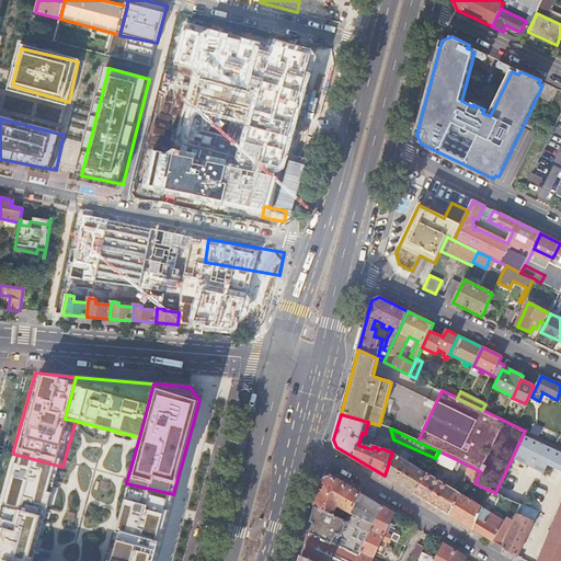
[(560,448),(526,432),(513,459),(545,474),(548,467),(560,472),(560,448)]
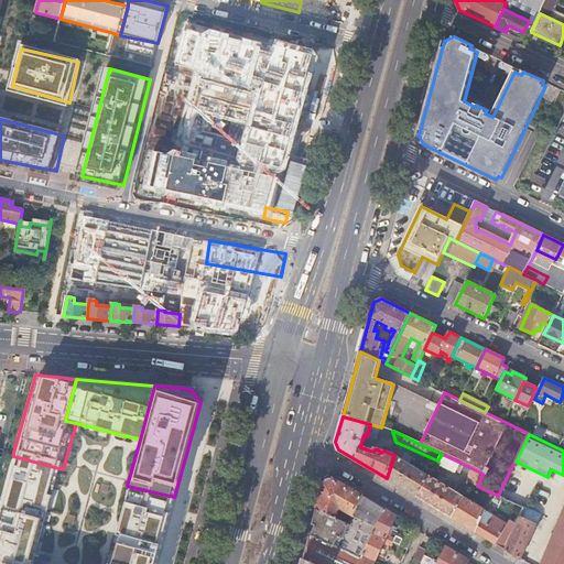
[(399,457),(394,455),(387,478),(416,496),(429,476),(409,464),(413,458),(404,453),(403,455),(400,454),(399,457)]
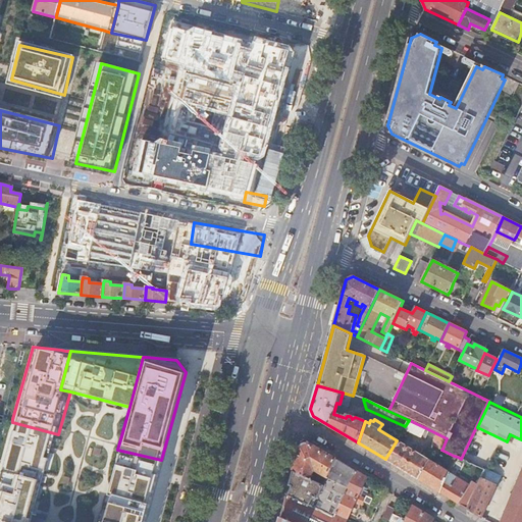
[(426,428),(409,420),(405,426),(403,429),(422,438),(426,428)]
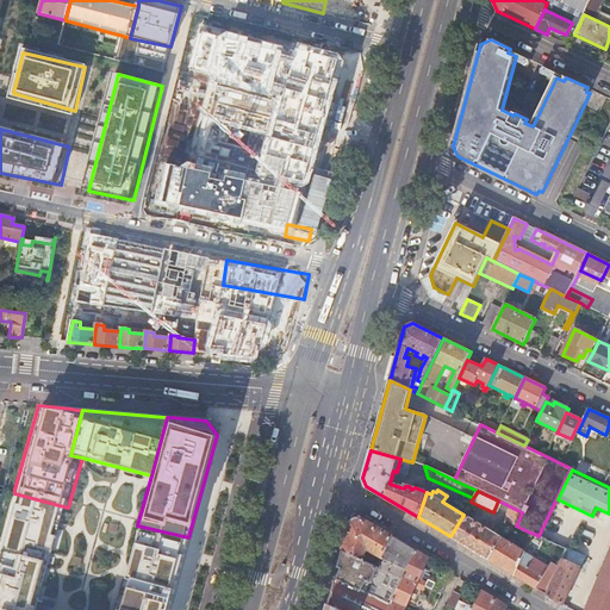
[(68,508),(14,493),(13,496),(0,545),(0,568),(49,582),(68,508)]
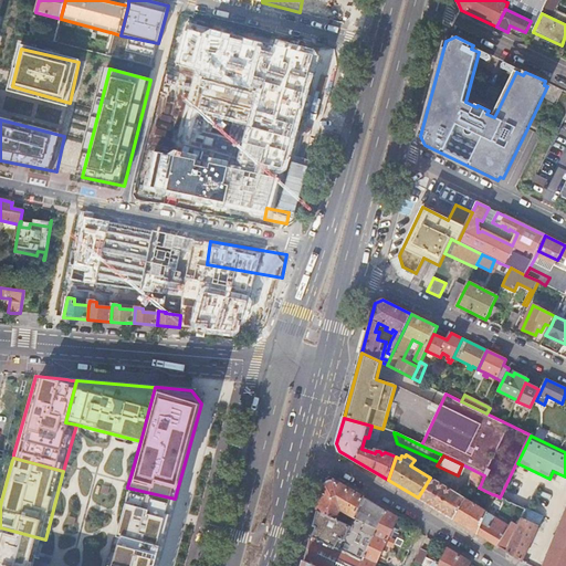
[(484,475),(473,470),(470,482),(480,486),(484,475)]
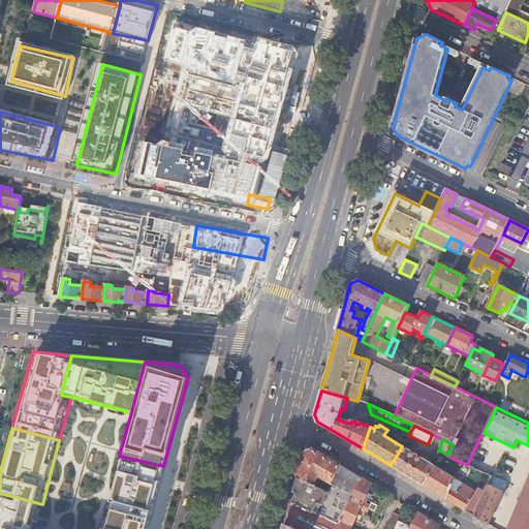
[(428,462),(402,446),(391,465),(424,485),(434,466),(431,463),(432,461),(430,459),(428,462)]
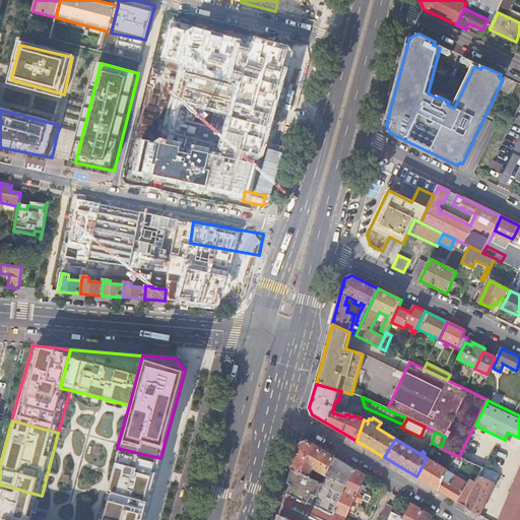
[(321,484),(334,458),(305,441),(299,444),(296,455),(291,469),(321,484)]
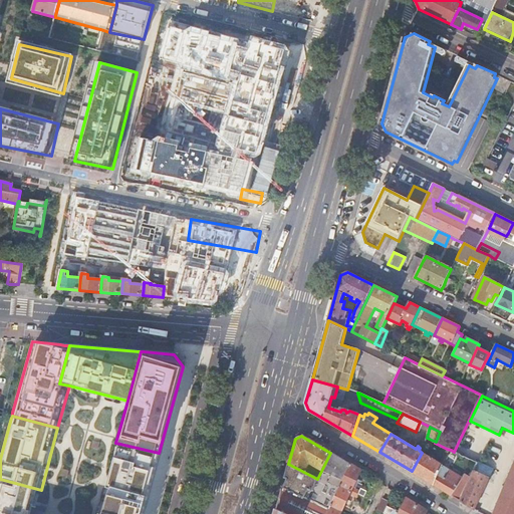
[(159,453),(115,443),(99,495),(144,506),(159,453)]
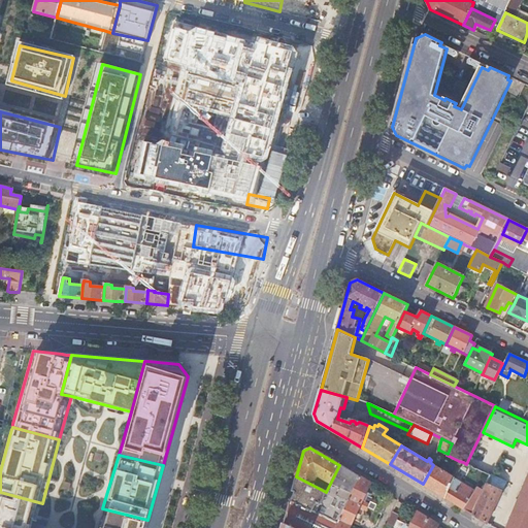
[(360,477),(339,465),(326,492),(296,476),(293,489),(284,523),(294,527),(335,527),(339,521),(350,499),(360,477)]
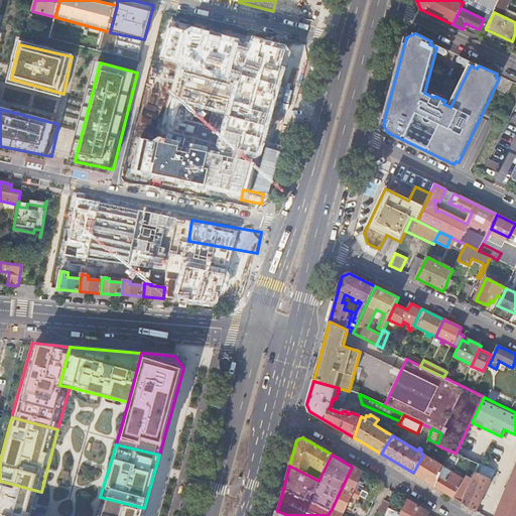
[(444,468),(423,455),(413,473),(435,487),(444,469),(444,468)]
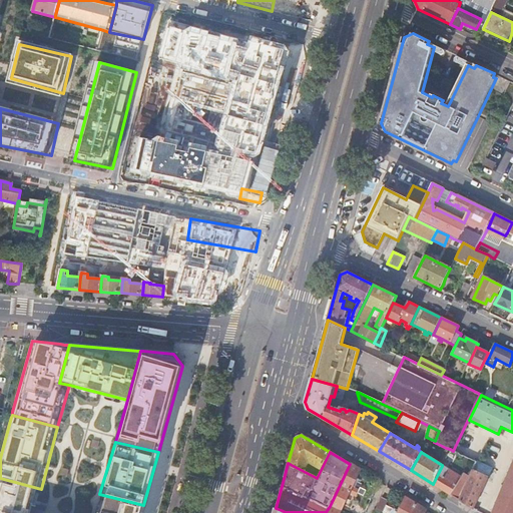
[(483,465),(476,462),(459,500),(473,509),(490,474),(493,469),(483,465)]
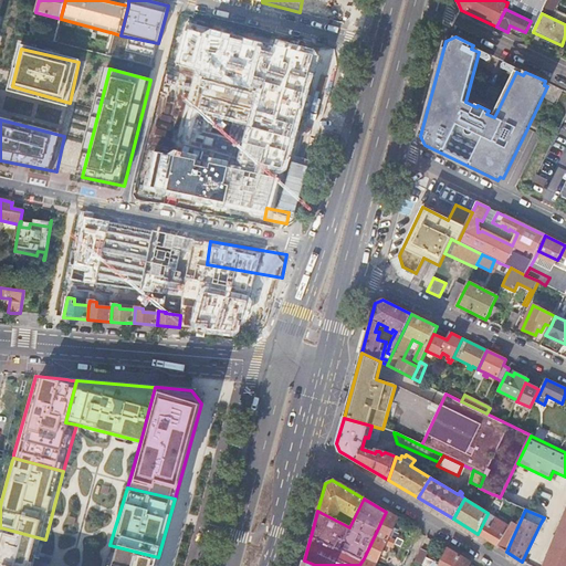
[(565,565),(565,510),(543,565),(565,565)]
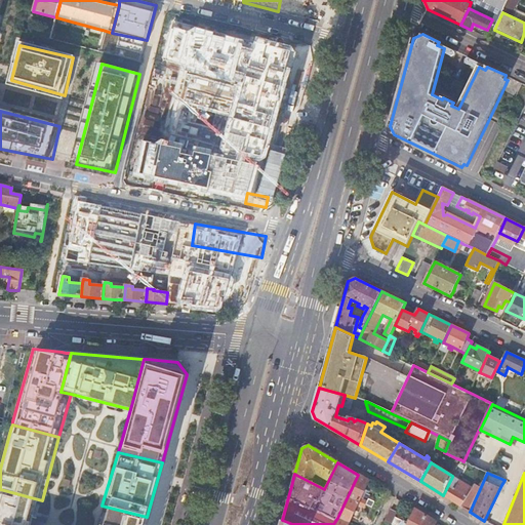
[(368,481),(358,475),(348,496),(366,506),(379,512),(385,500),(376,497),(374,502),(368,499),(366,501),(360,498),(368,481)]
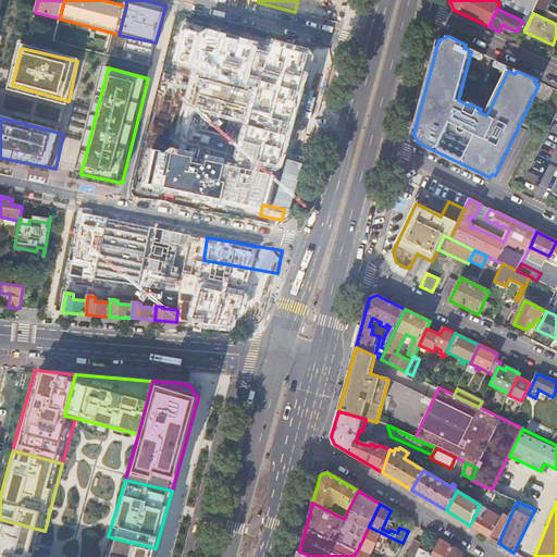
[(470,525),(490,537),(500,519),(480,506),(470,525)]
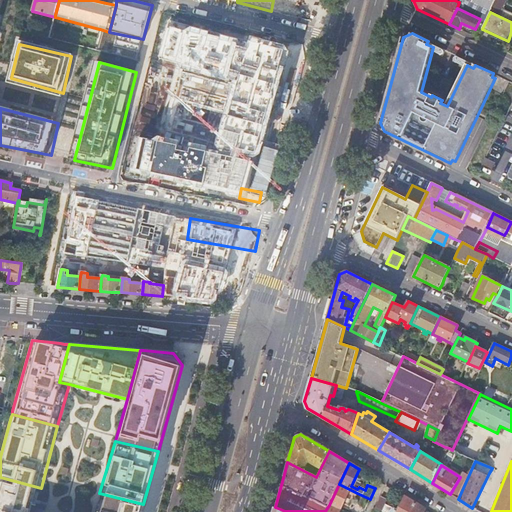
[(34,511),(41,488),(0,477),(0,511),(34,511)]
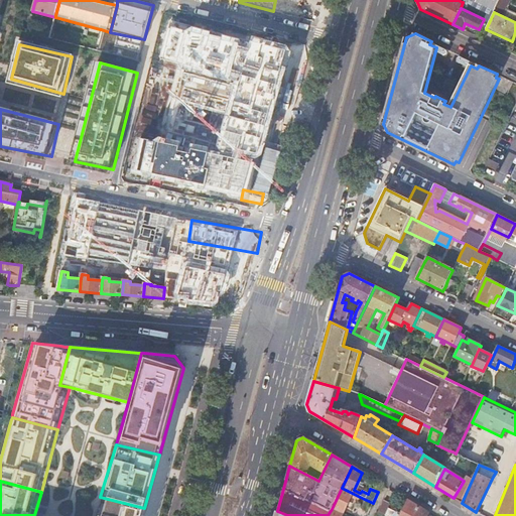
[(360,497),(342,488),(332,509),(343,514),(345,508),(353,512),(360,497)]
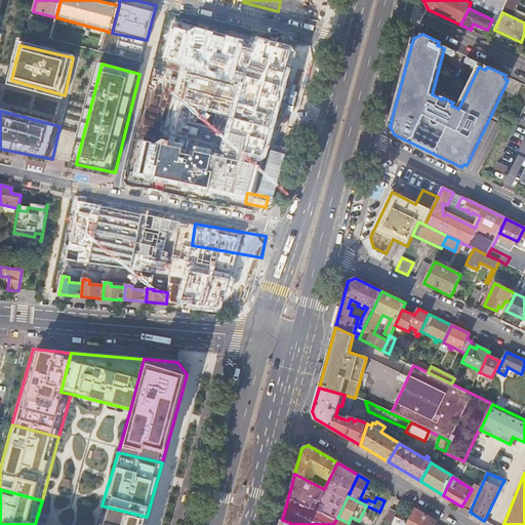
[(144,524),(147,517),(102,506),(96,524),(144,524)]
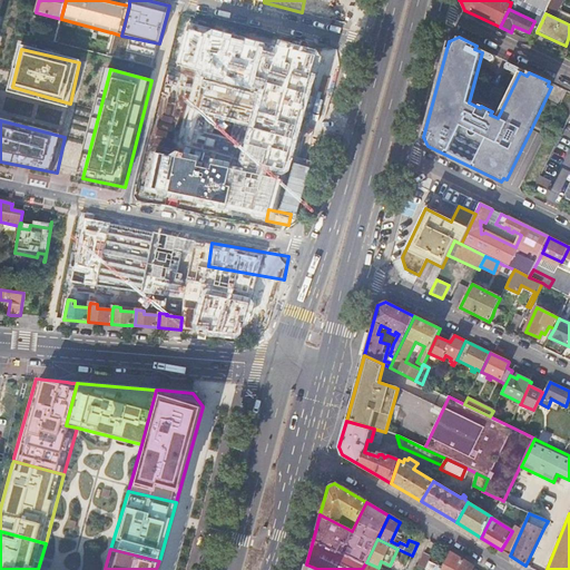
[(457,569),(462,560),(451,553),(444,569),(429,561),(431,557),(423,553),(418,567),(424,569),(457,569)]
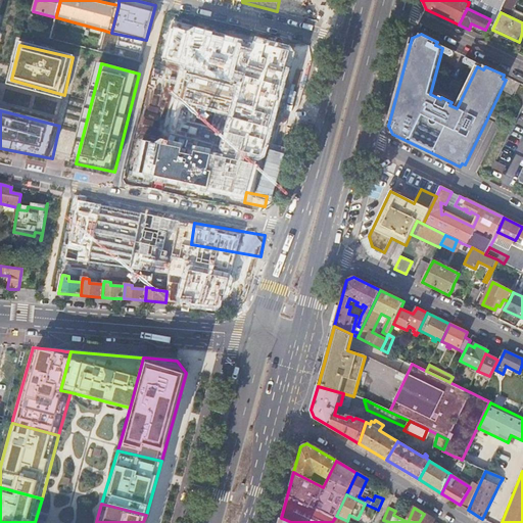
[(432,522),(434,520),(424,514),(419,522),(432,522)]
